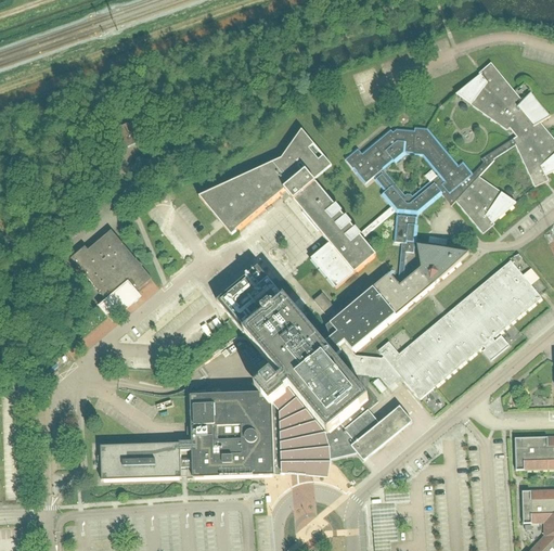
[(516,135),(512,137),(515,142),(514,143),(533,186),(548,179),(545,173),(553,168),(553,137),(545,127),(540,120),(550,114),(530,90),(522,99),(490,61),(478,72),(479,73),(455,92),(460,89),(472,99),(469,102),(506,128),(509,126),(516,135)]
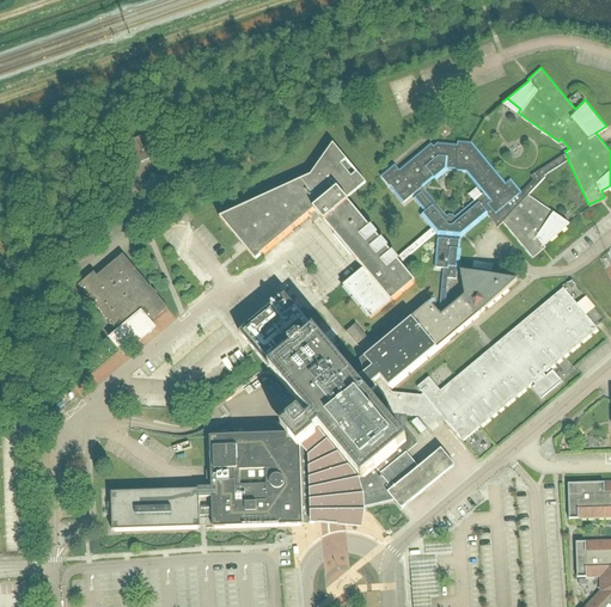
[(123,141),(130,158),(133,163),(142,159),(154,153),(145,132),(123,141)]
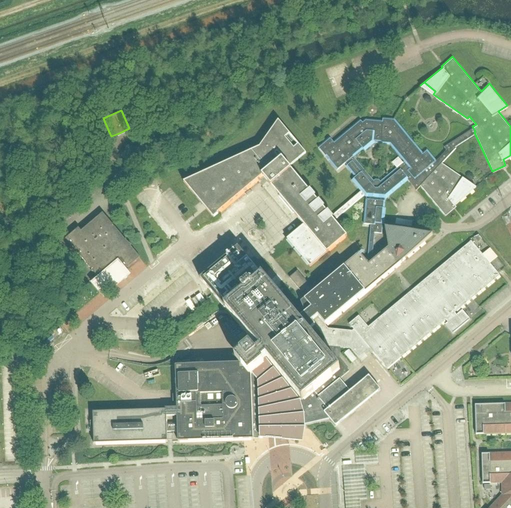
[(332,211),(288,159),(304,145),(276,112),(259,138),(252,141),(181,172),(203,203),(205,206),(212,214),(261,173),(264,175),(266,178),(301,218),(286,229),(308,258),(325,244),(326,243),(345,227),(337,218),(364,192),(360,189),(332,211)]
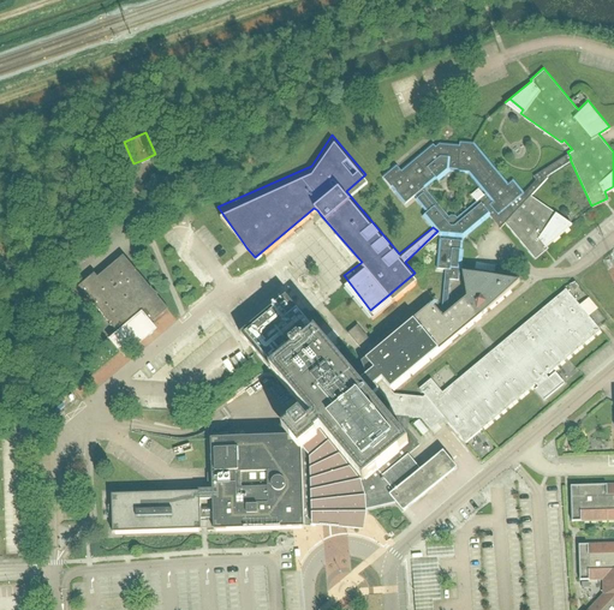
[(554,215),(556,211),(530,193),(547,175),(546,174),(570,159),(571,157),(567,151),(532,173),(535,177),(523,190),(512,177),(507,180),(472,139),(459,138),(459,142),(437,141),(434,143),(431,141),(400,167),(395,162),(381,174),(404,201),(413,193),(427,209),(422,213),(433,227),(437,231),(437,232),(439,233),(436,265),(445,267),(443,276),(441,276),(442,269),(428,268),(427,288),(434,289),(440,289),(441,283),(443,283),(441,304),(437,308),(442,314),(449,306),(447,303),(449,276),(458,277),(459,265),(460,265),(460,261),(462,246),(460,246),(462,234),(463,234),(489,213),(490,214),(501,222),(499,225),(499,226),(500,225),(504,221),(535,257),(548,246),(546,244),(571,222),(571,221),(567,225),(554,215)]
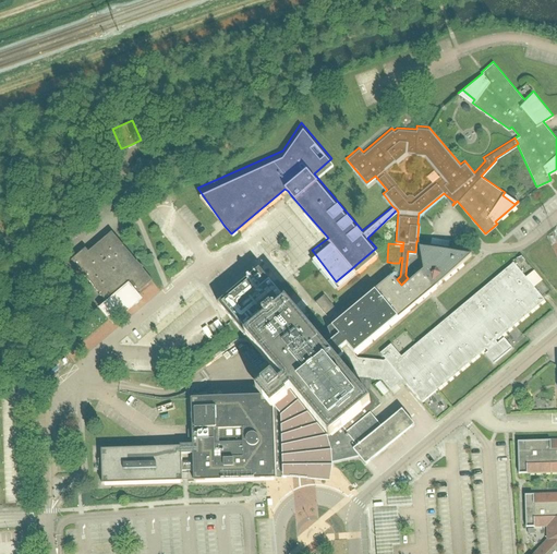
[(85,245),(71,257),(107,300),(114,293),(122,302),(126,299),(131,303),(140,296),(135,291),(152,277),(111,229),(88,249),(85,245)]
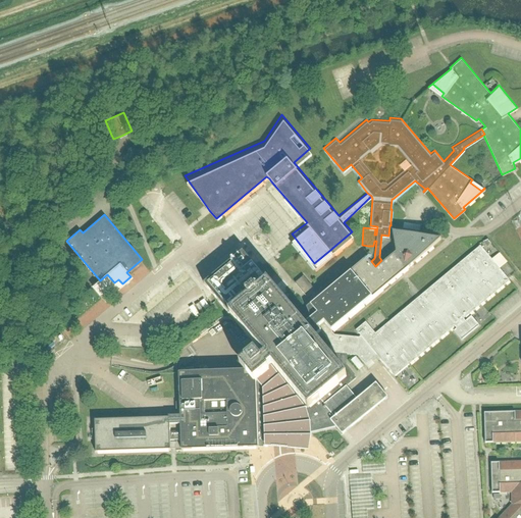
[(179,370),(178,370),(179,413),(180,421),(180,447),(257,445),(258,445),(263,445),(264,434),(272,434),(274,434),(274,435),(274,436),(274,437),(275,437),(275,438),(276,438),(277,438),(277,439),(278,439),(279,439),(280,439),(280,438),(281,438),(282,438),(282,437),(283,436),(283,435),(283,434),(310,433),(310,429),(335,424),(319,405),(346,383),(355,375),(343,361),(346,352),(358,354),(365,362),(376,353),(360,333),(358,334),(334,332),(330,328),(440,238),(392,228),(396,249),(381,260),(375,266),(371,261),(366,255),(319,294),(302,273),(294,280),(311,301),(306,305),(310,315),(302,321),(242,249),(203,280),(255,344),(254,345),(254,351),(245,359),(250,364),(247,367),(247,368),(179,370)]
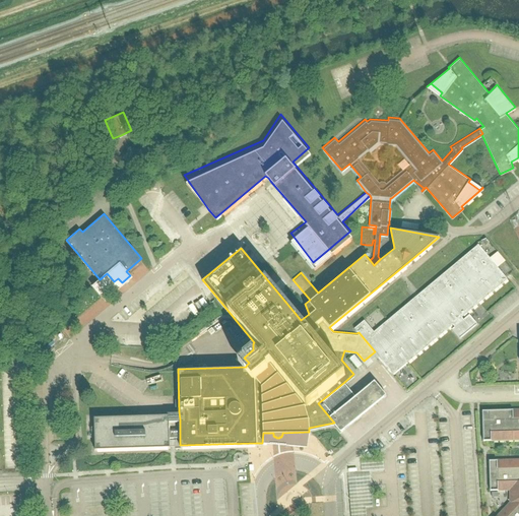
[(460,257),(419,291),(373,329),(364,318),(353,326),(359,332),(375,351),(392,372),(452,322),(454,325),(451,327),(459,336),(476,321),(469,312),(463,317),(461,315),(506,276),(505,275),(505,274),(494,261),(477,242),(463,254),(460,257)]
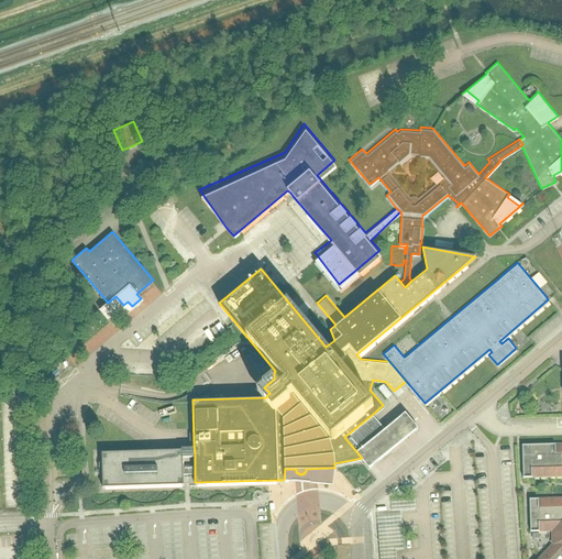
[(131,364),(133,373),(141,372),(139,362),(131,364)]
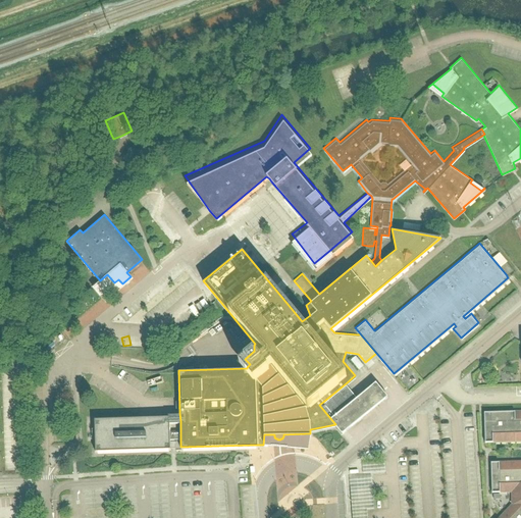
[(229,344),(221,351),(225,356),(233,349),(229,344)]
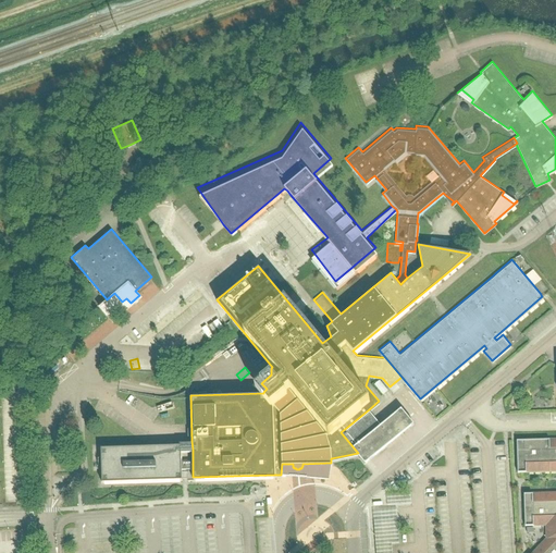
[(377,383),(386,394),(391,391),(381,379),(377,383)]
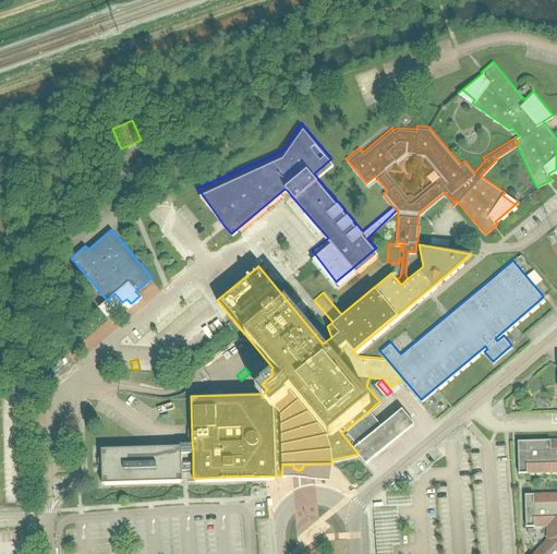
[(414,422),(401,407),(380,423),(370,410),(341,433),(359,454),(365,462),(414,422)]
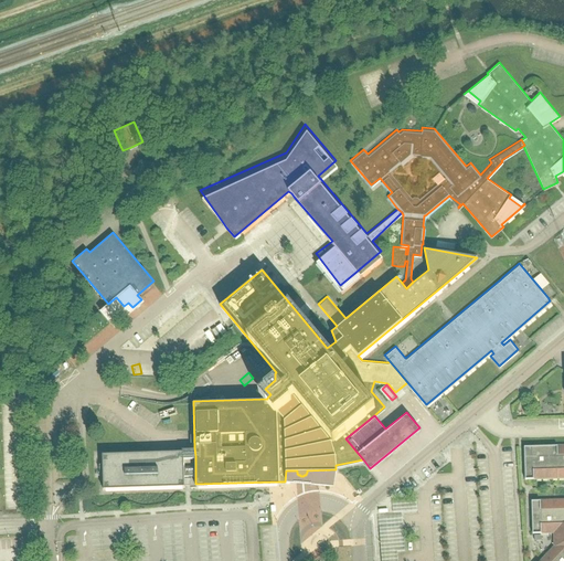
[(187,417),(179,419),(181,427),(189,425),(187,417)]
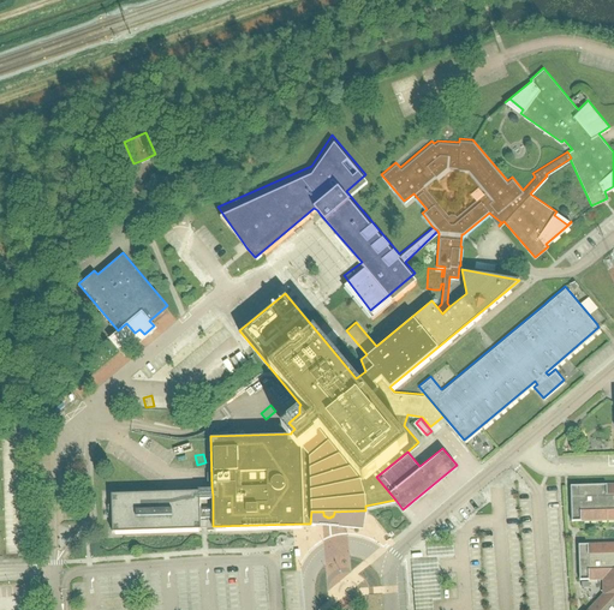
[(613,609),(613,480),(570,483),(571,518),(613,516),(613,539),(577,542),(578,576),(602,576),(602,591),(583,609),(613,609)]
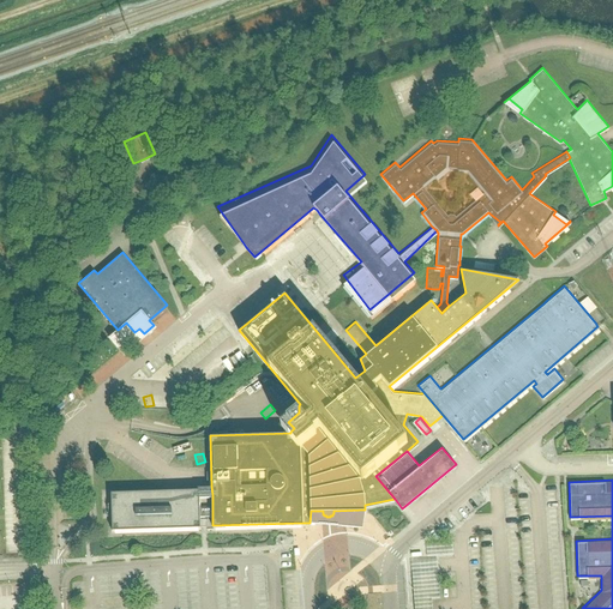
[(112,529),(200,526),(200,514),(205,514),(212,514),(212,505),(199,506),(199,496),(212,495),(211,486),(197,486),(197,487),(197,488),(110,492),(112,529)]
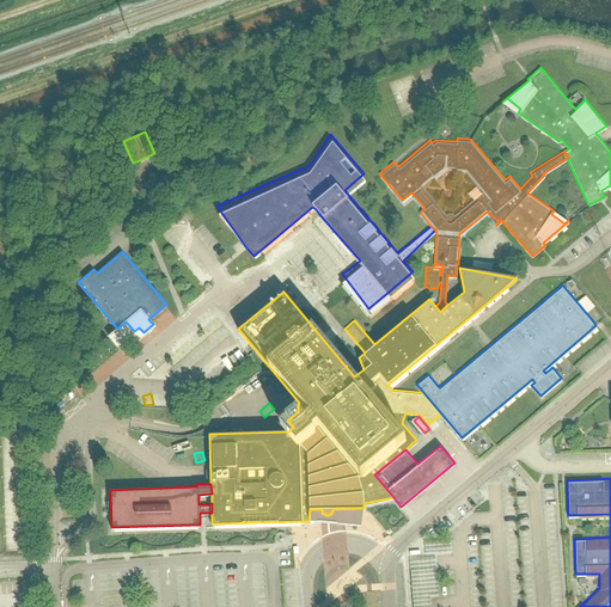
[(413,606),(429,606),(429,592),(438,592),(435,553),(409,556),(413,606)]
